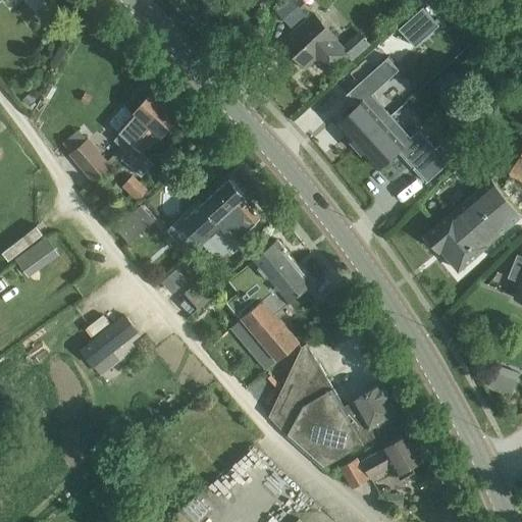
[(423,6),(400,29),(415,47),(439,24),(423,6)]
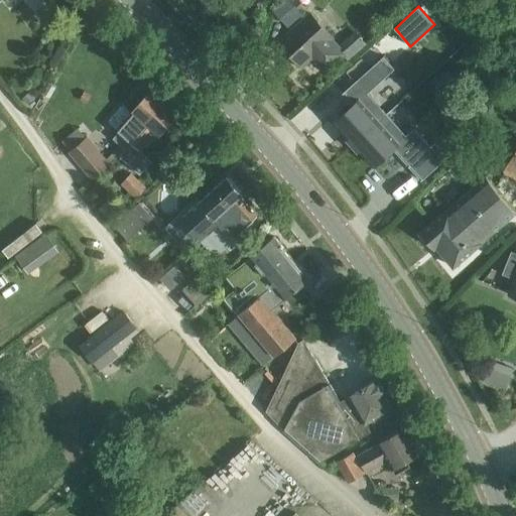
[(280,41),(281,42),(302,66),(313,54),(327,70),(345,53),(332,38),(334,36),(311,13),(284,38),(281,40),(280,41)]
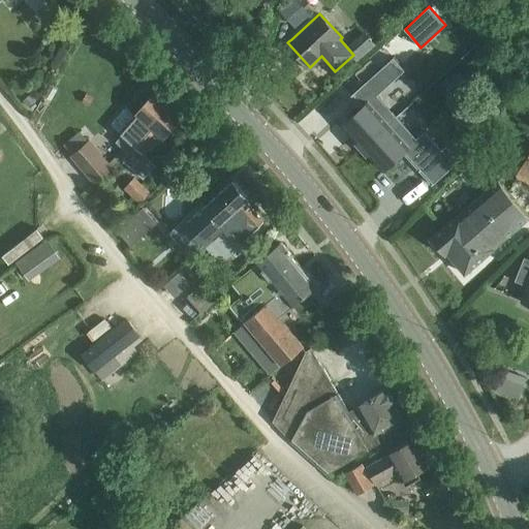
[(351,49),(362,60),(377,47),(367,34),(351,49)]
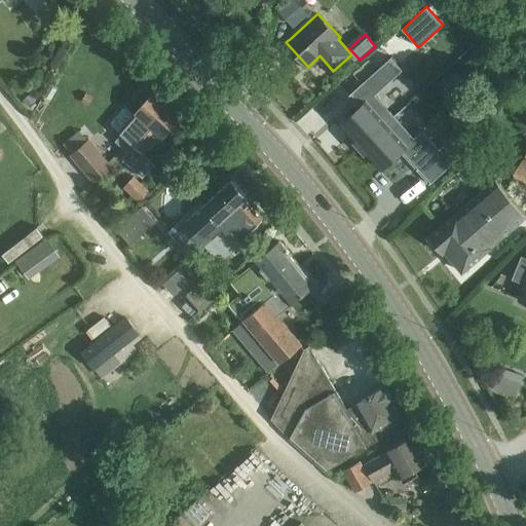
[(353,150),(388,120),(371,99),(375,95),(364,82),(344,99),(353,110),(334,126),(349,143),(347,144),(353,150)]
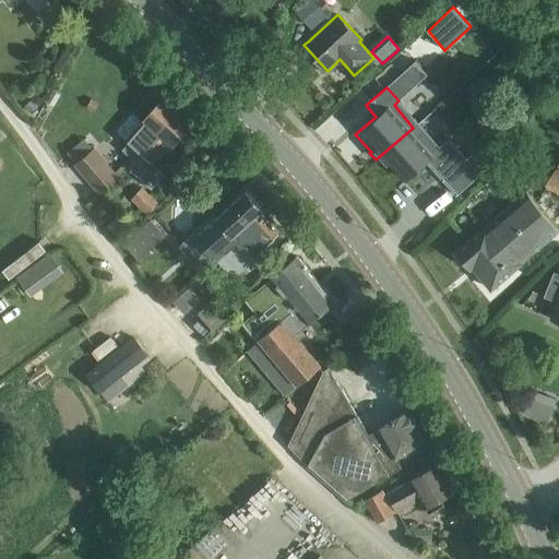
[(179,113),(181,111),(165,97),(166,96),(165,96),(151,111),(143,119),(146,122),(145,123),(133,114),(118,131),(131,143),(123,151),(130,156),(123,163),(130,169),(144,157),(161,139),(155,135),(174,114),(179,113)]
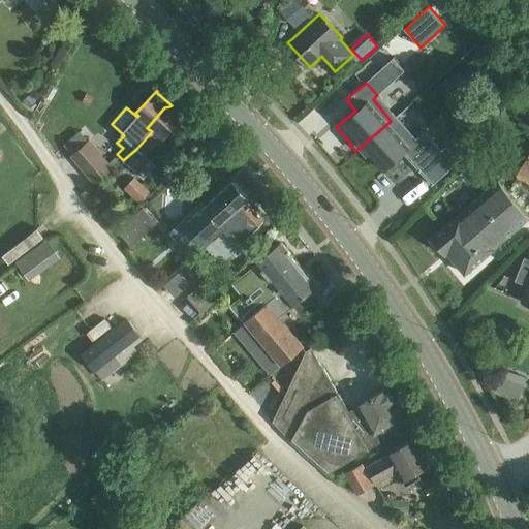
[(37,102),(32,96),(26,101),(32,107),(37,102)]
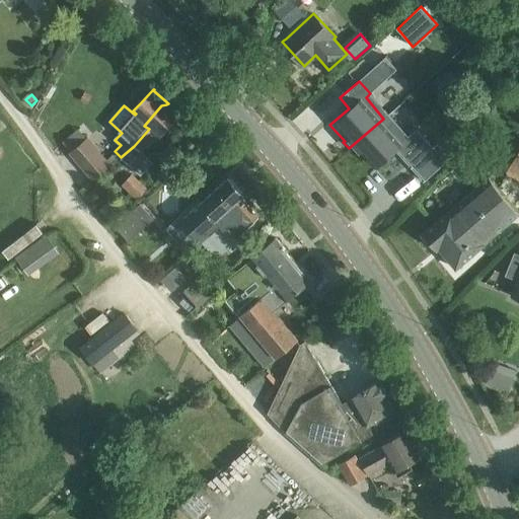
[(178,113),(168,103),(166,104),(161,105),(144,126),(149,129),(134,146),(121,157),(132,167),(141,175),(154,162),(145,153),(143,151),(157,135),(158,136),(179,114),(178,113)]
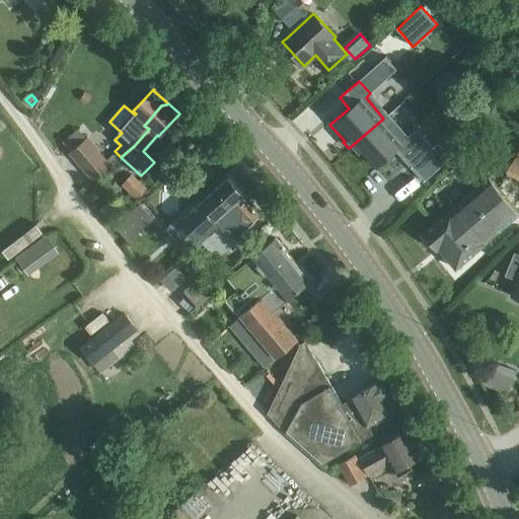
[(402,141),(383,119),(349,148),(354,154),(355,153),(369,170),(390,152),(406,171),(424,156),(408,137),(402,141)]
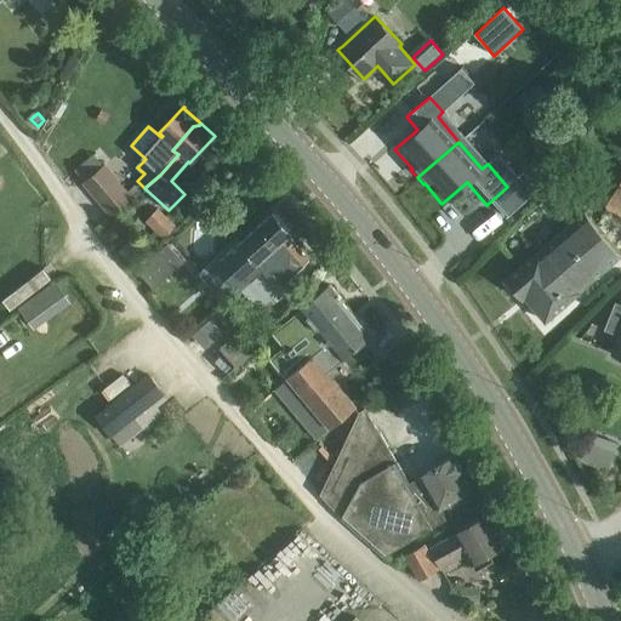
[(134,197),(117,176),(106,164),(96,153),(74,171),(85,183),(84,183),(95,194),(112,215),(134,197)]
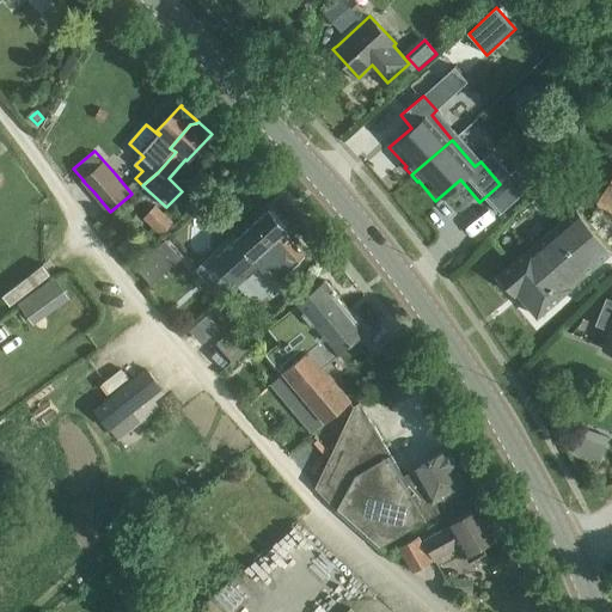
[(173,222),(157,206),(144,219),(161,237),(173,222)]
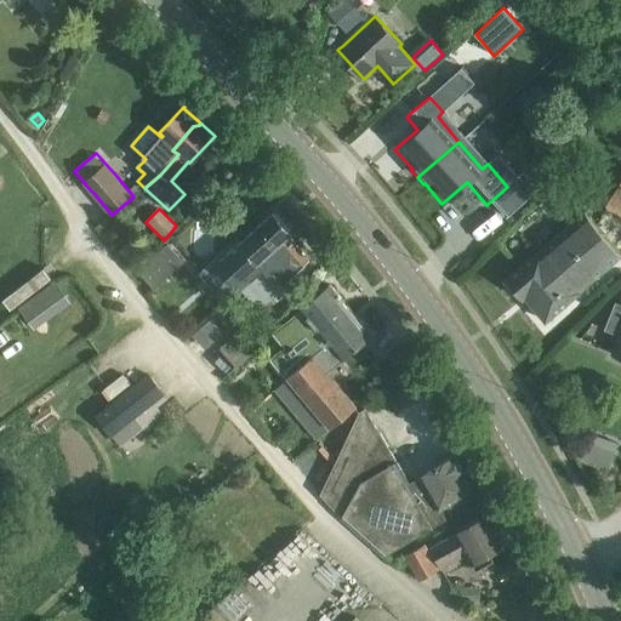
[(289,234),(289,235),(292,232),(274,212),(218,263),(241,289),(248,283),(240,273),(266,250),(269,254),(289,234)]
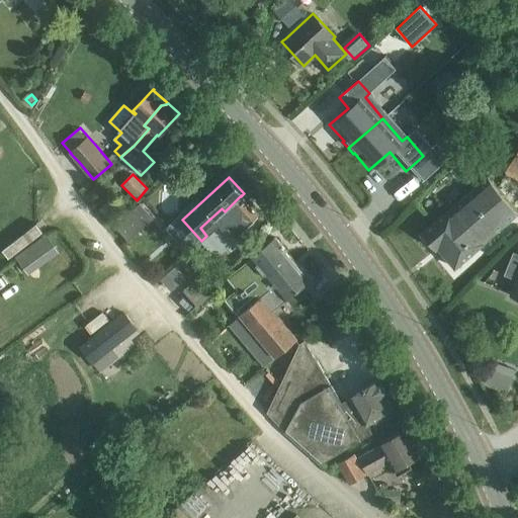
[(517,211),(489,177),(423,233),(437,249),(438,248),(455,268),(517,212),(517,211)]
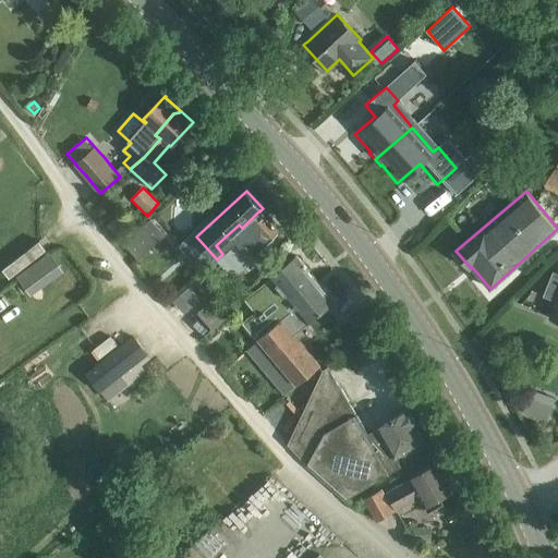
[(278,232),(259,211),(259,210),(242,228),(239,225),(216,245),(222,254),(217,259),(226,268),(238,257),(229,249),(237,241),(252,257),(255,255),(258,259),(268,250),(265,246),(278,232)]
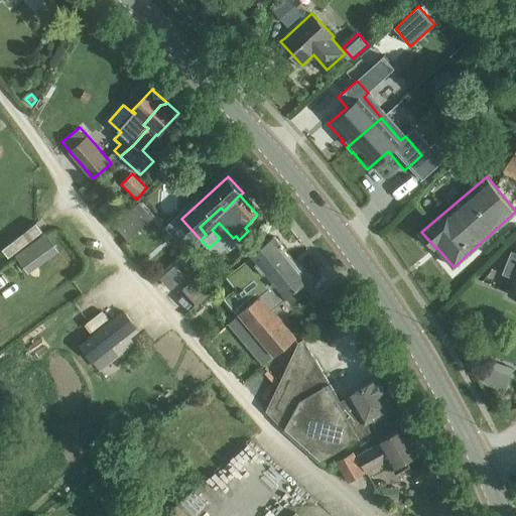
[(154,219),(140,204),(115,225),(128,240),(154,219)]
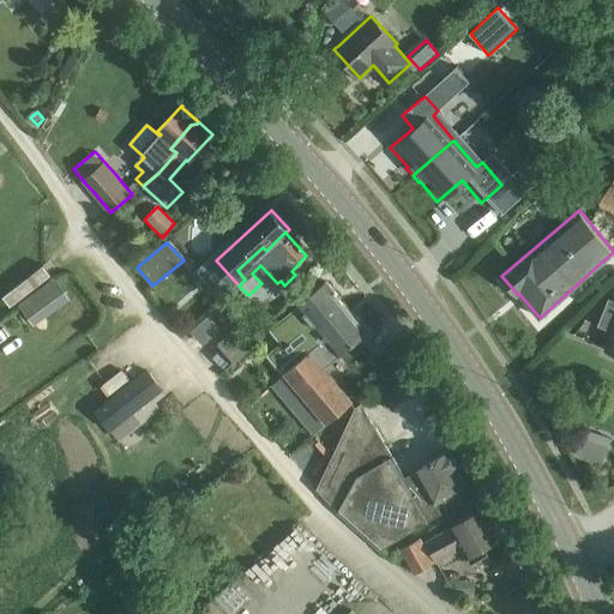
[(56,275),(17,299),(32,324),(71,300),(56,275)]
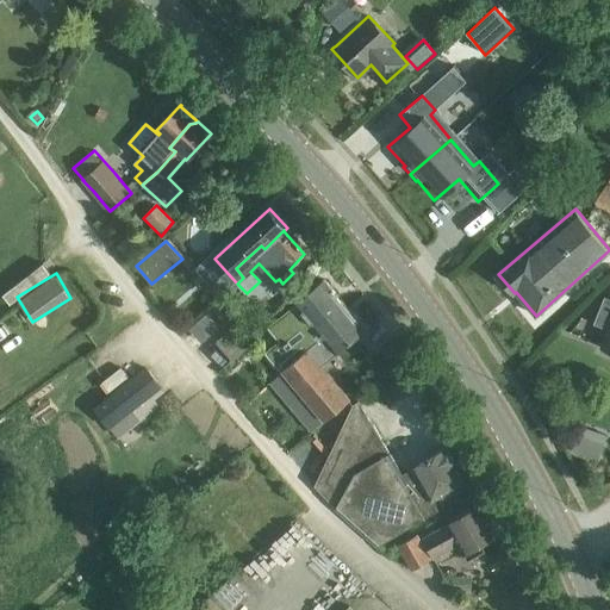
[(331,315),(344,303),(325,279),(294,304),(302,312),(266,340),(280,359),(318,329),(322,334),(337,323),(331,315)]
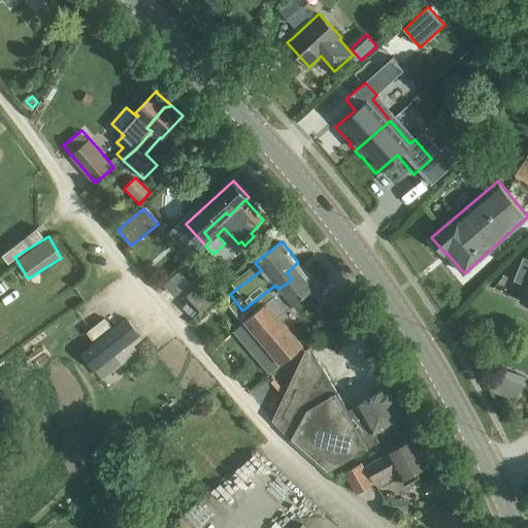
[(292,279),(278,289),(273,293),(276,296),(245,321),(254,332),(244,339),(257,355),(266,348),(282,367),(304,347),(278,316),(317,285),(298,262),(287,272),(292,279)]
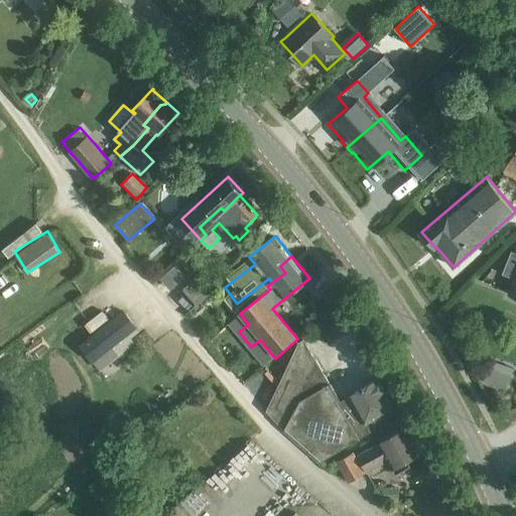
[(174,263),(160,275),(170,286),(183,274),(174,263)]
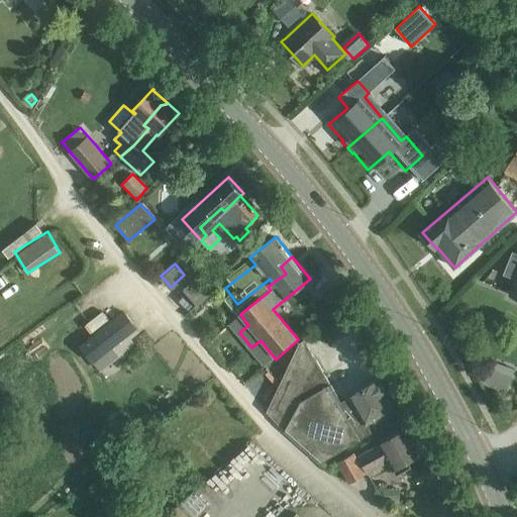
[(216,289),(202,274),(184,290),(197,305),(216,289)]
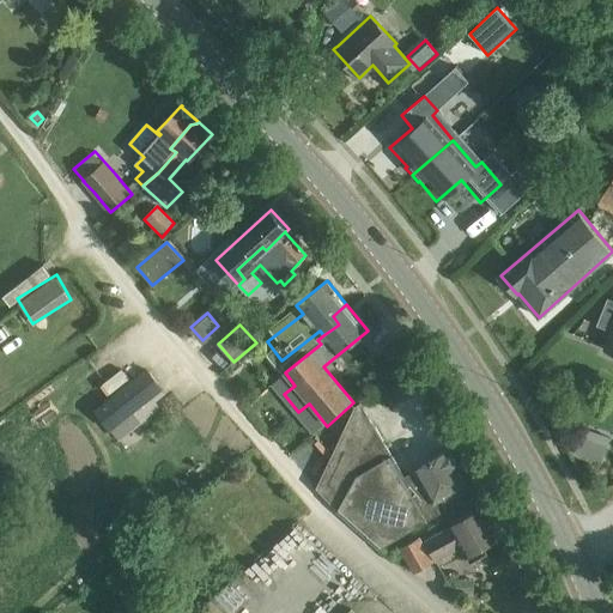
[(162,389),(147,370),(96,411),(111,429),(162,389)]
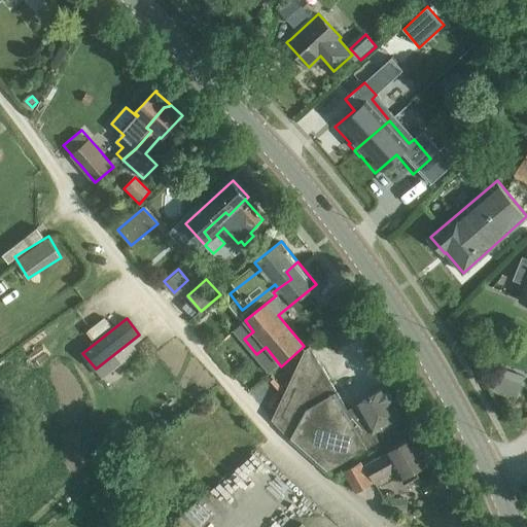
[(302,351),(272,419),(290,437),(326,470),(380,441),(375,431),(400,414),(393,401),(394,400),(386,386),(356,403),(356,405),(357,406),(357,405),(359,409),(356,411),(356,410),(355,411),(353,408),(353,407),(348,410),(310,346),(302,351)]
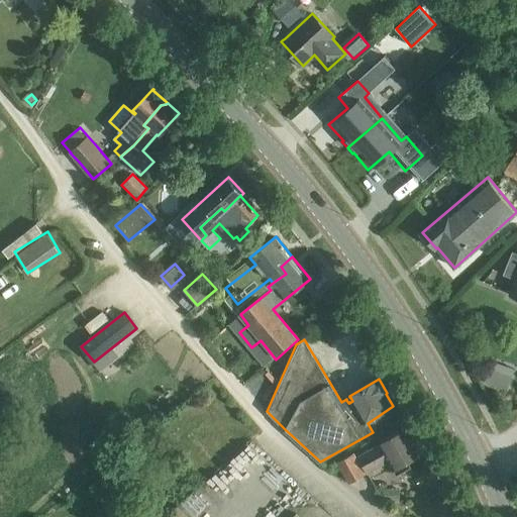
[(494,362),(491,370),(512,377),(514,369),(494,362)]
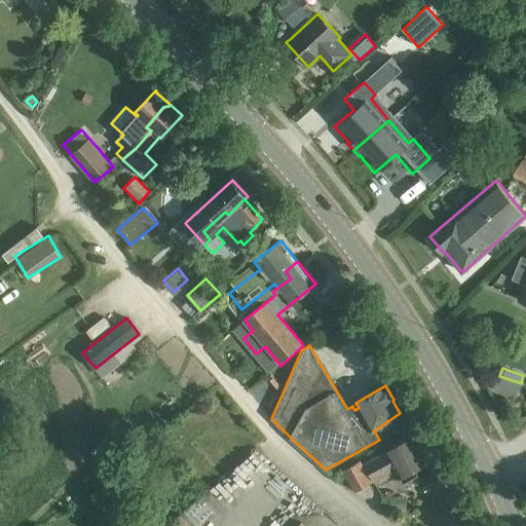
[(428,460),(414,436),(382,453),(365,464),(375,482),(396,470),(404,482),(418,475),(415,468),(428,460)]
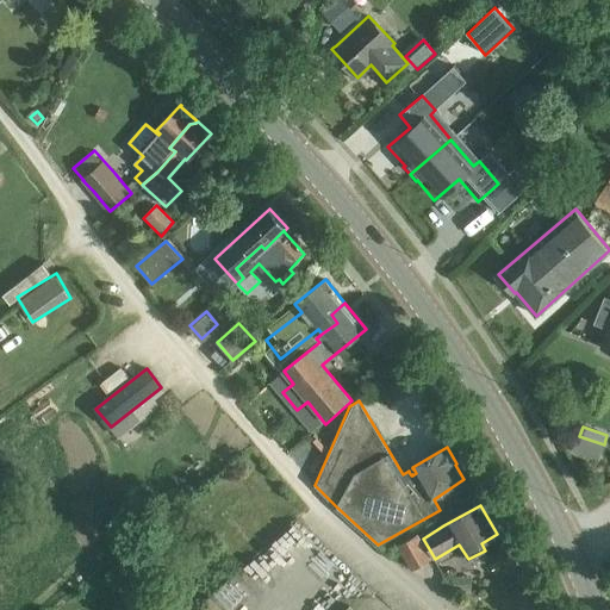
[(399,545),(414,570),(430,560),(416,535),(399,545)]
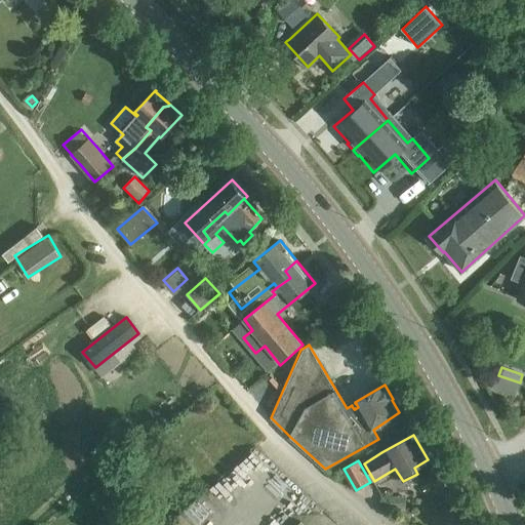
[(393,512),(406,512),(406,499),(393,499),(393,512)]
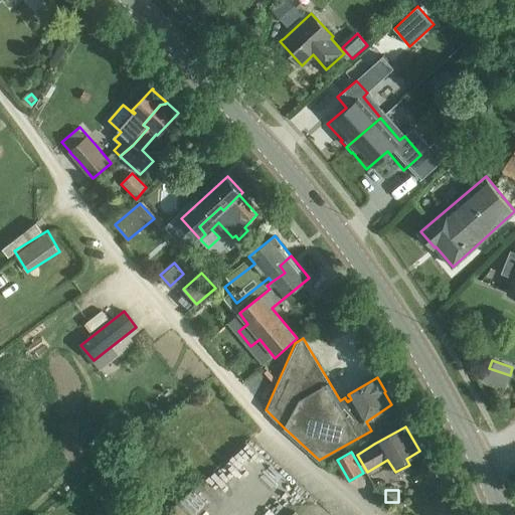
[(189,514),(179,504),(167,514),(189,514)]
